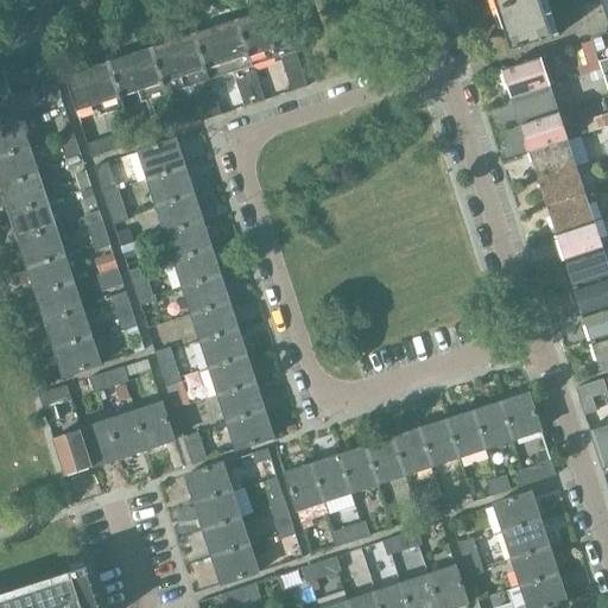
[(559,36),(548,0),(493,0),(511,51),(559,36)]
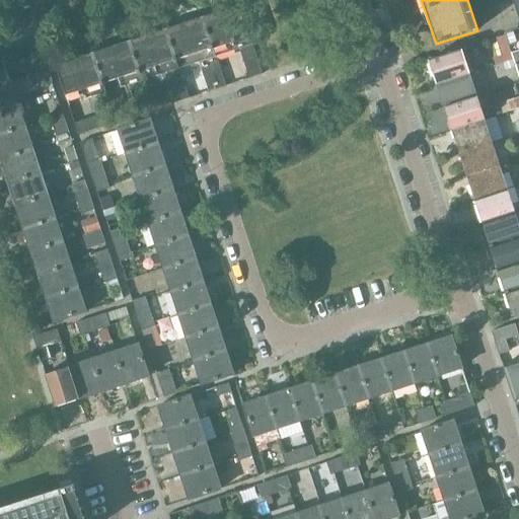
[(239,5),(203,17),(225,86),(263,74),(252,45),(239,5)]
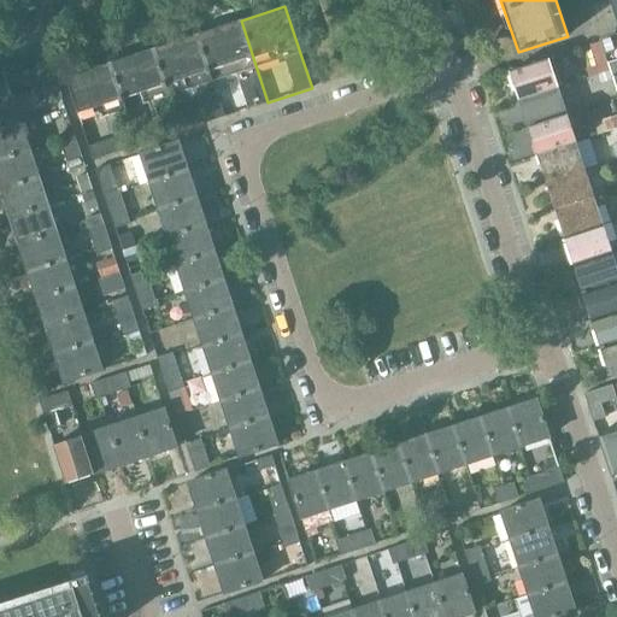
[(241,21),(198,35),(212,81),(236,72),(248,110),(268,103),(241,21)]
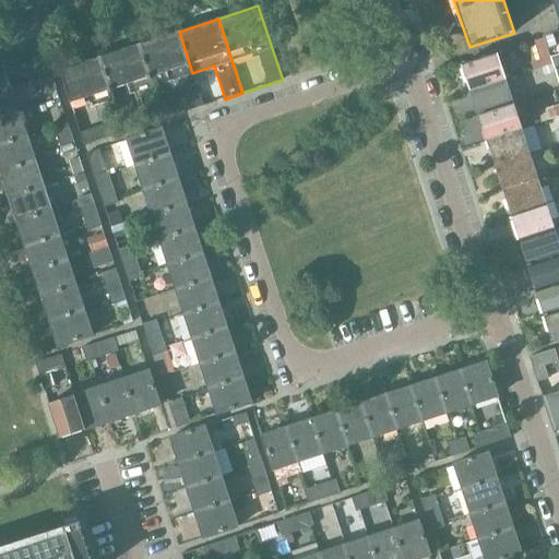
[(139,45),(150,76),(167,71),(170,80),(179,78),(190,110),(203,106),(192,73),(179,32),(139,45)]
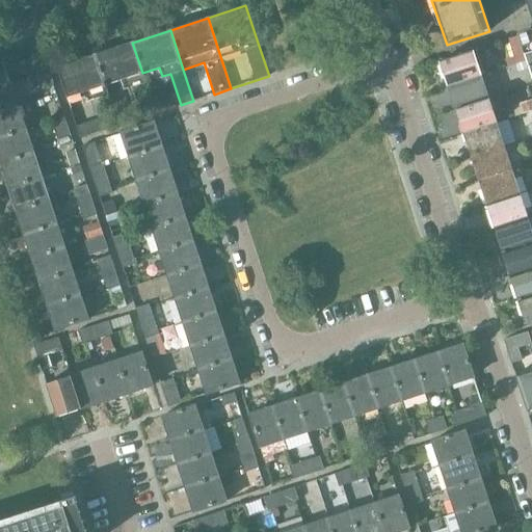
[(531,32),(520,36),(519,36),(531,79),(531,32)]
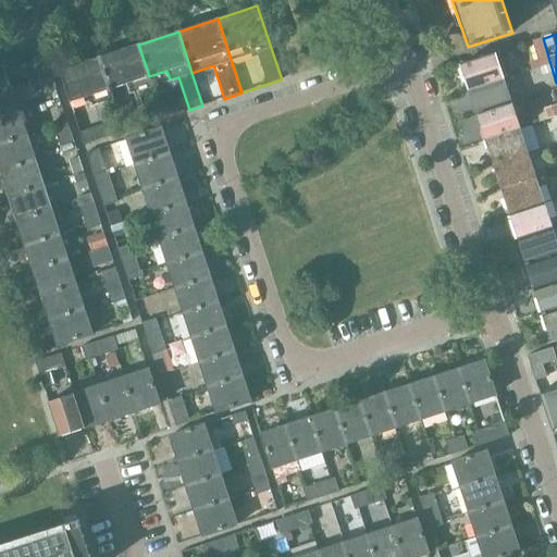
[(533,41),(540,62),(547,59),(542,39),(533,41)]
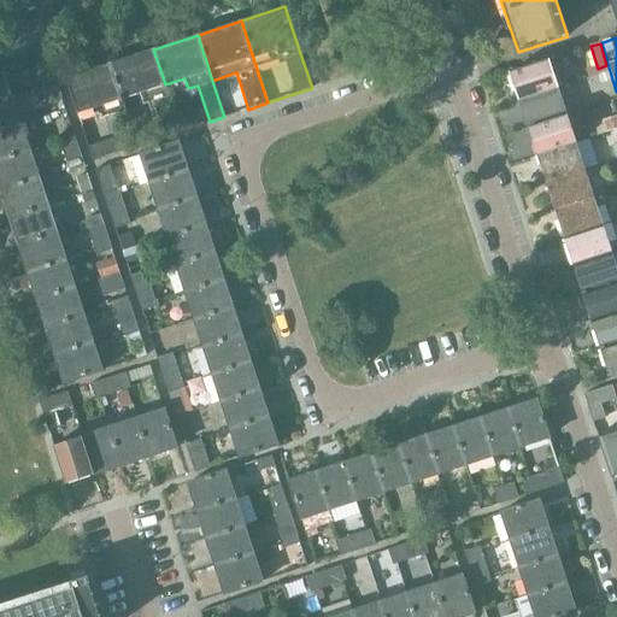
[(169,95),(165,84),(153,50),(110,63),(122,99),(140,93),(144,103),(169,95)]
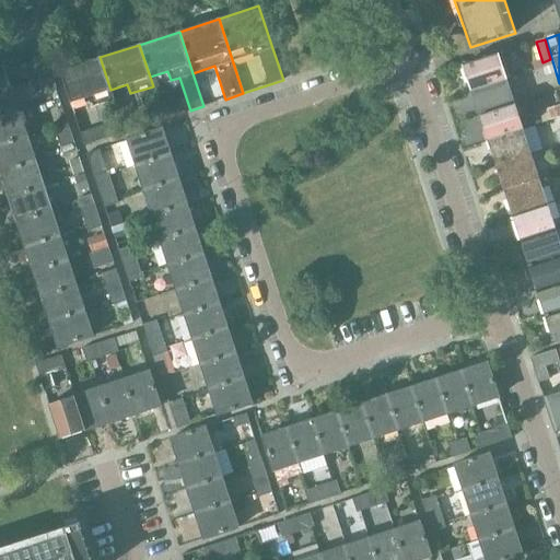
[(30,53),(39,84),(54,79),(43,48),(30,53)]
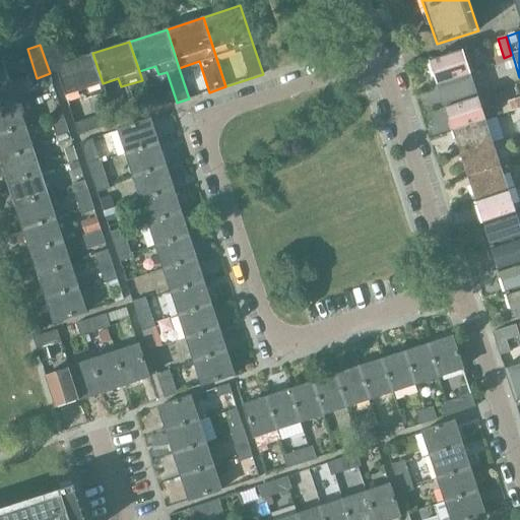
[(429,61),(437,84),(472,73),(464,50),(429,61)]
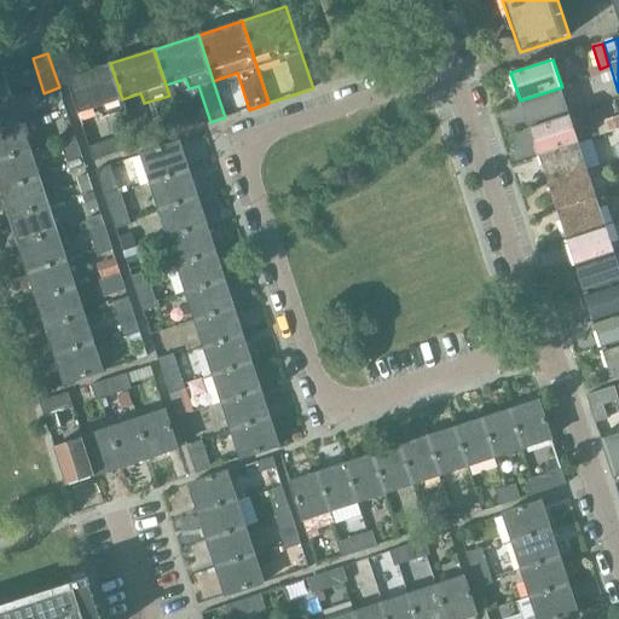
[(125,109),(122,99),(110,63),(67,77),(77,114),(98,106),(100,117),(125,109)]
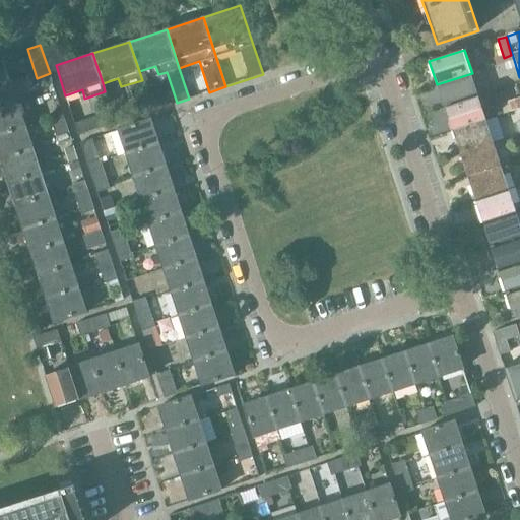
[(0,58),(0,83),(10,80),(2,57),(0,58)]
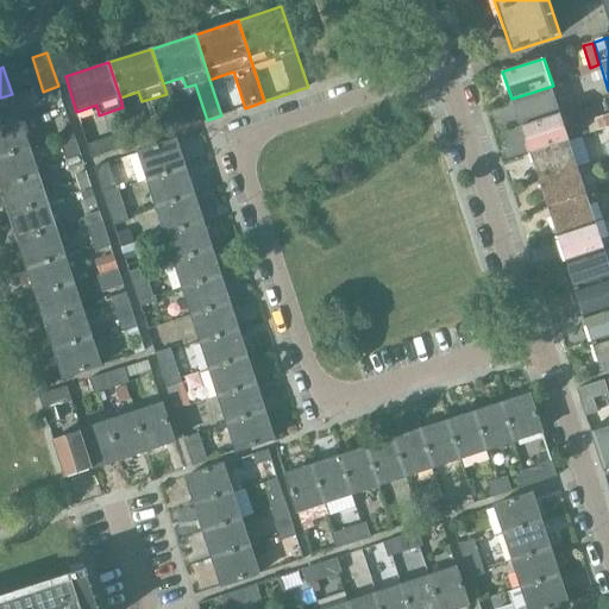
[(58,86),(43,92),(46,100),(61,95),(58,86)]
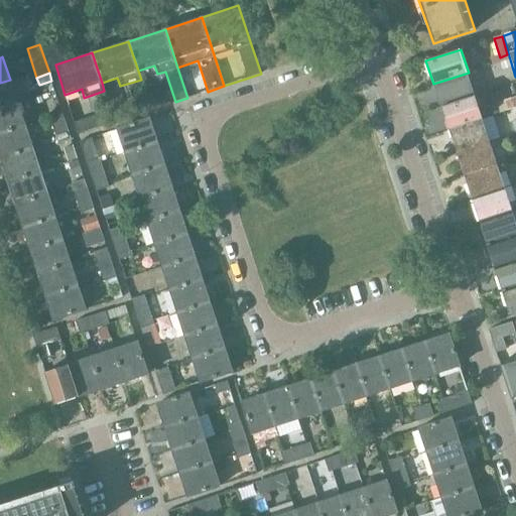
[(433,84),(440,107),(476,96),(469,73),(433,84)]
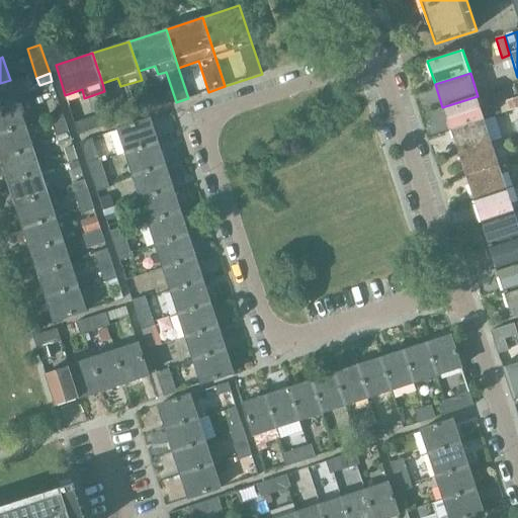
[(0,83),(0,108),(17,103),(10,80),(0,83)]
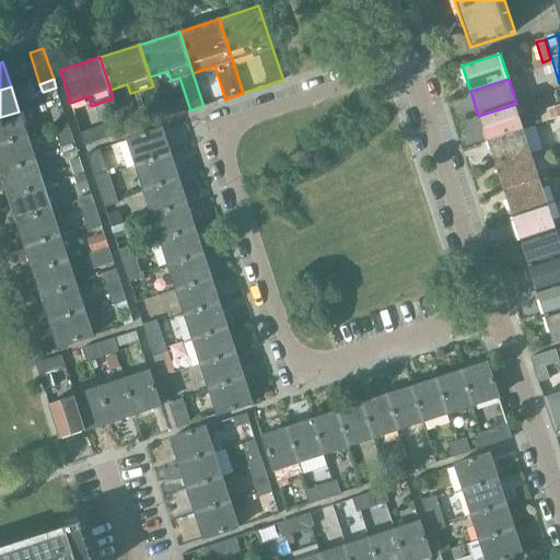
[(546,102),(551,118),(559,115),(559,103),(558,97),(546,102)]
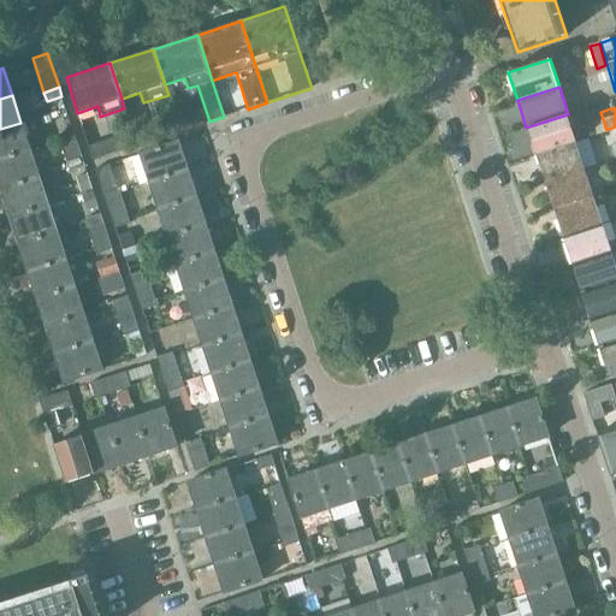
[(526,128),(535,155),(578,141),(568,114),(526,128)]
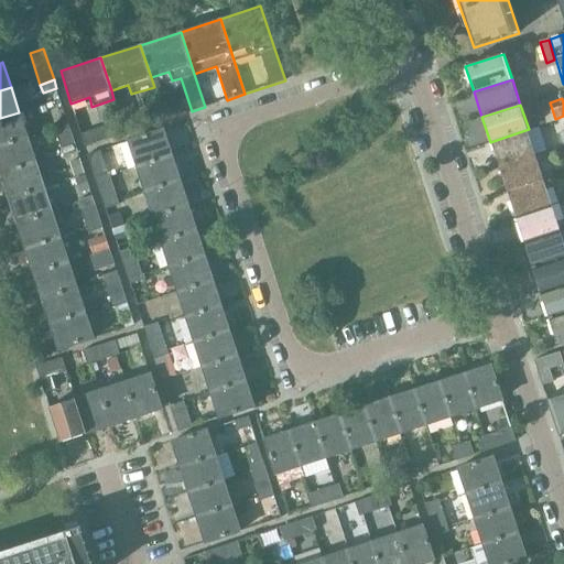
[(140,114),(143,127),(165,120),(161,107),(140,114)]
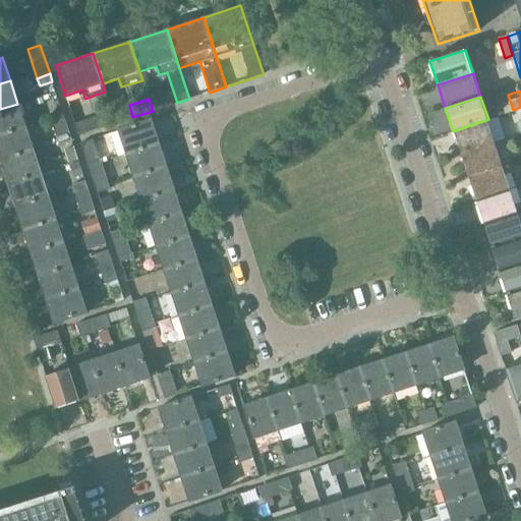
[(0,109),(0,134),(25,127),(17,104),(0,109)]
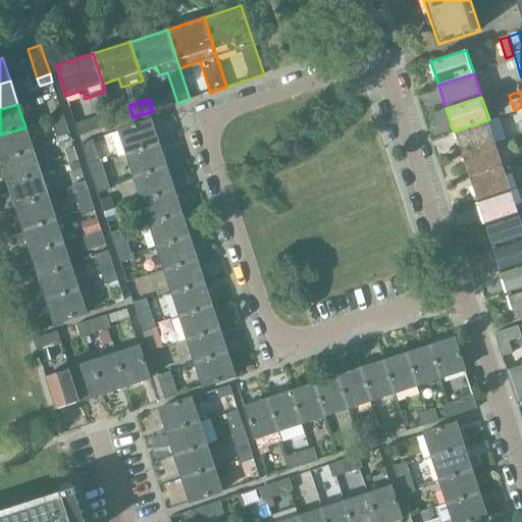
[(50,115),(53,124),(65,120),(62,111),(50,115)]
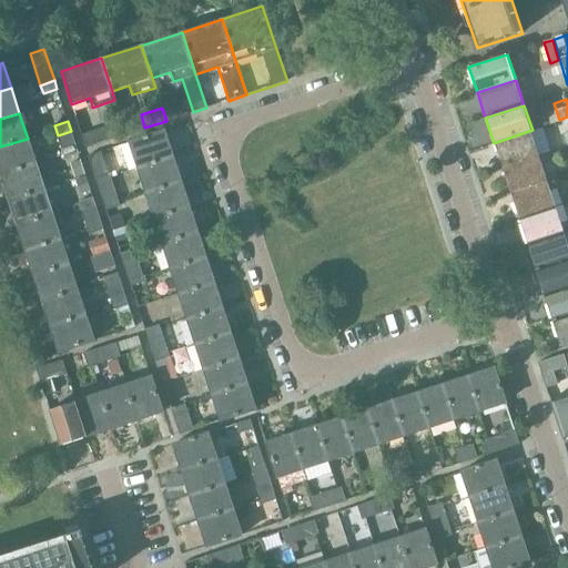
[(122,121),(81,135),(85,148),(125,134),(122,121)]
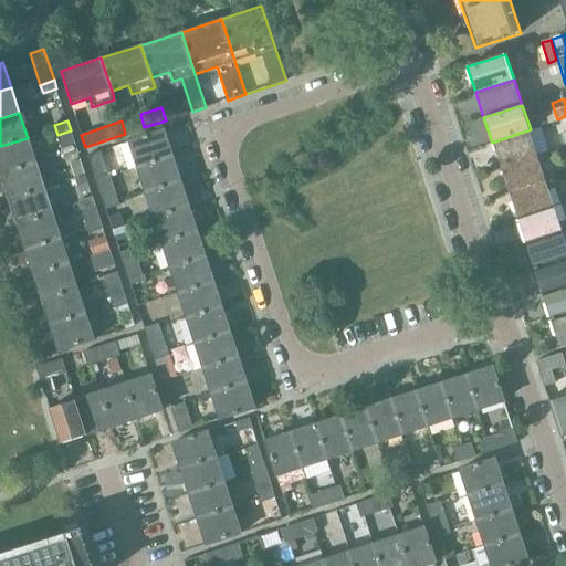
[(492,143),(500,168),(538,155),(531,129),(492,143)]
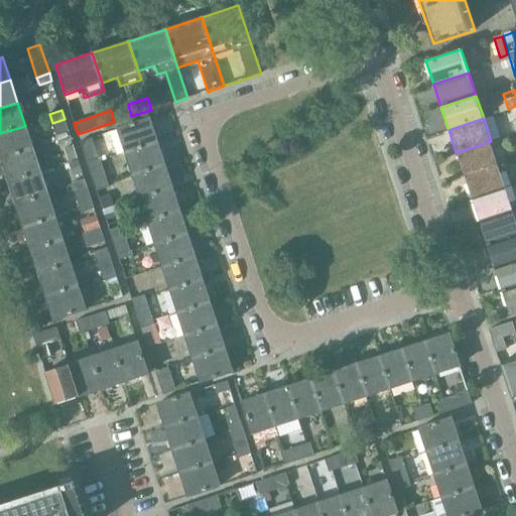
[(52,123),(56,136),(69,131),(65,119),(52,123)]
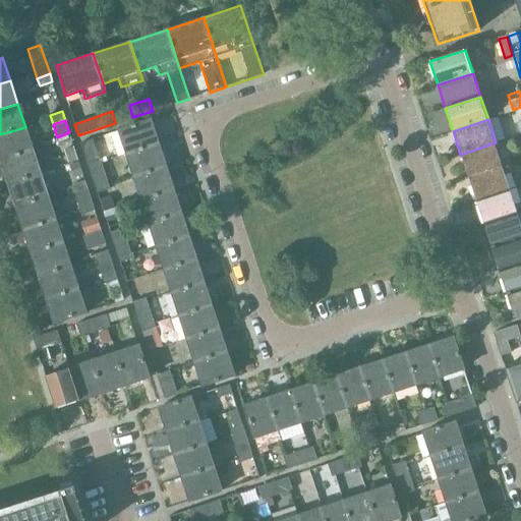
[(119,130),(126,154),(158,143),(151,120),(119,130)]
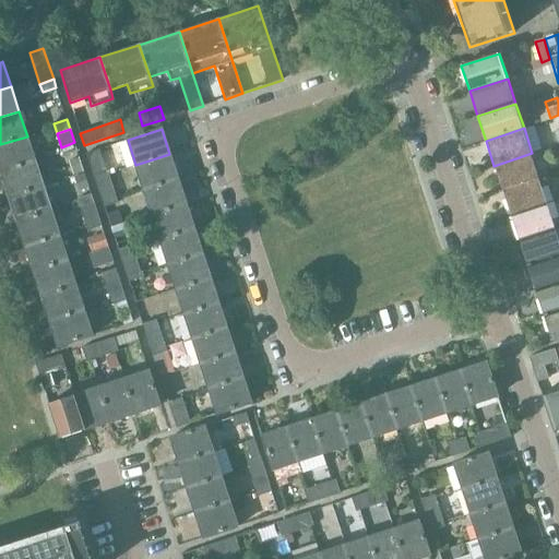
[(0,144),(0,168),(1,173),(35,162),(27,137),(0,144)]
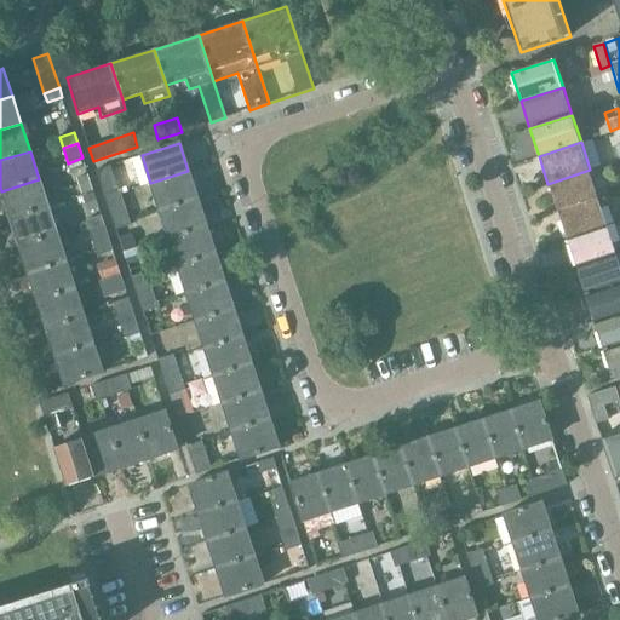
[(82,158),(68,164),(70,172),(86,167),(82,158)]
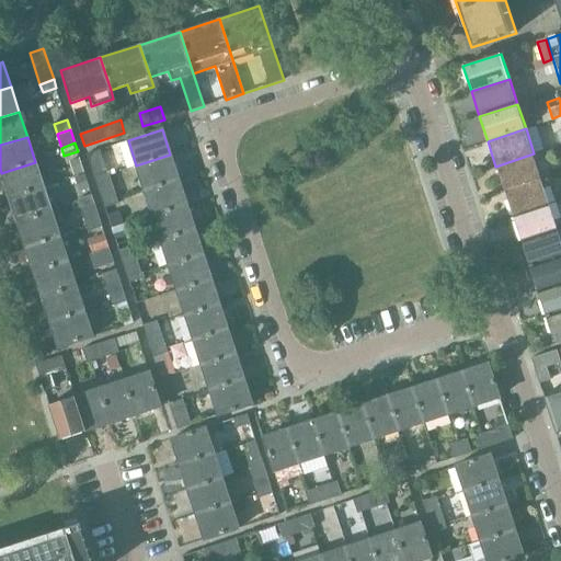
[(495,167),(504,192),(542,179),(534,153),(495,167)]
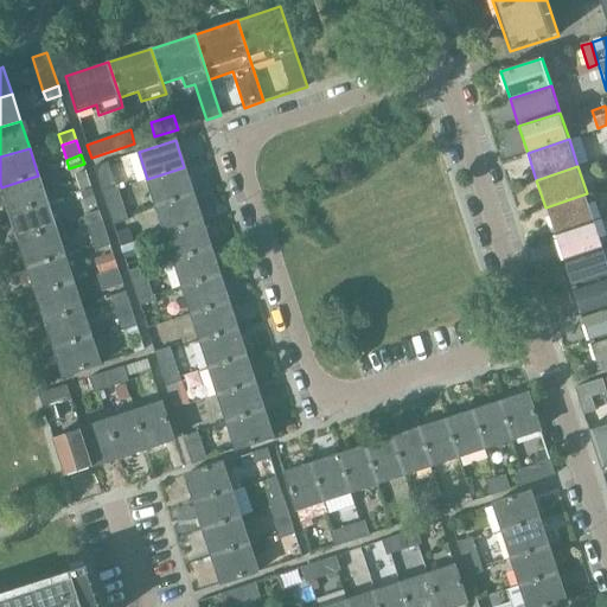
[(147,179),(157,206),(193,195),(184,167),(147,179)]
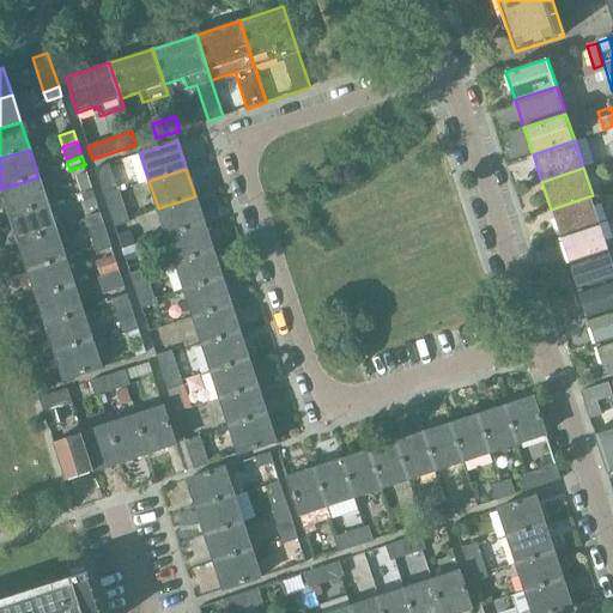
[(1,189),(10,217),(48,204),(38,177),(1,189)]
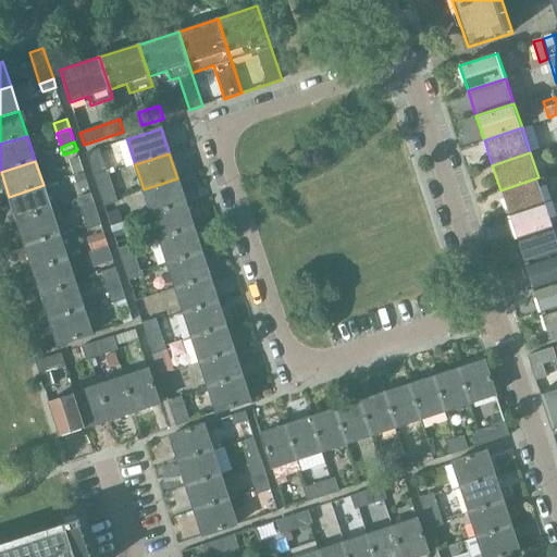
[(94,175),(97,184),(110,180),(107,171),(94,175)]
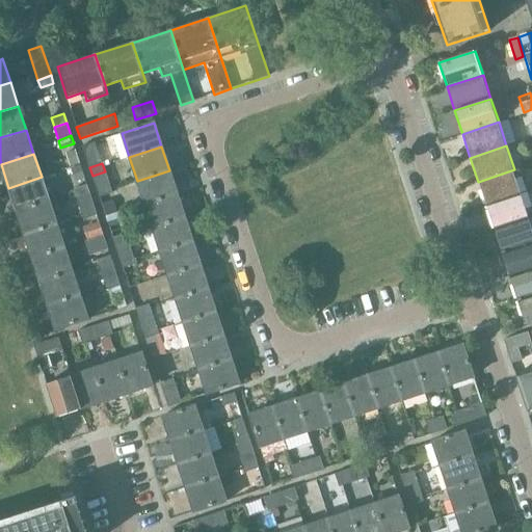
[(478,182),(485,206),(522,193),(514,169),(478,182)]
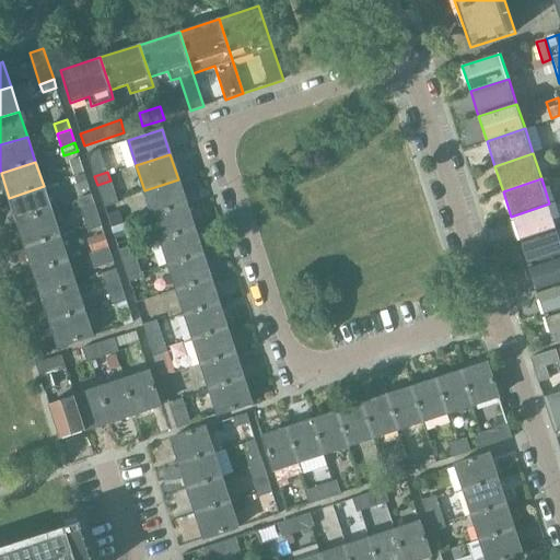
[(144,190),(152,216),(186,205),(178,179),(144,190)]
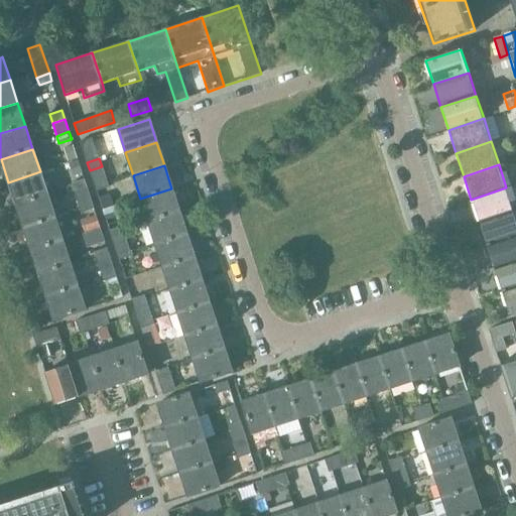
[(90,170),(94,182),(106,179),(102,166),(90,170)]
